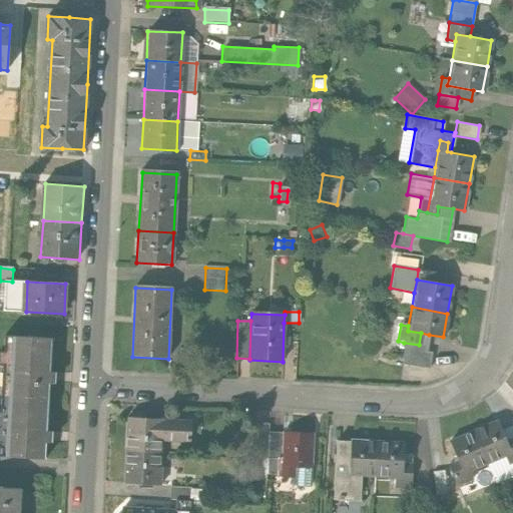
[(429,335),(421,333),(419,345),(404,343),(400,365),(429,370),(432,354),(426,352),(429,335)]
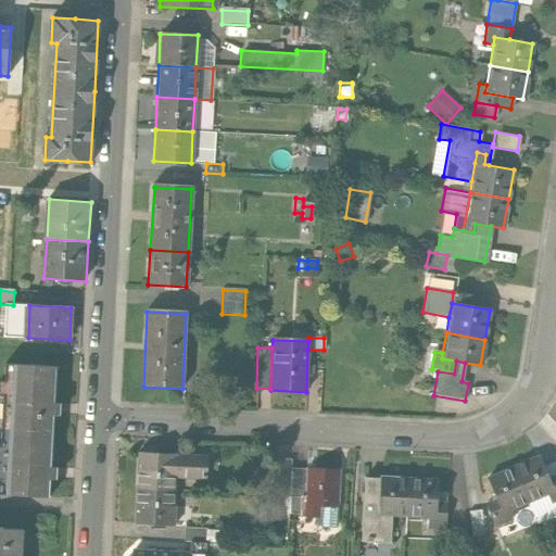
[(7,364),(4,429),(53,431),(53,414),(60,414),(61,404),(55,403),(57,367),(7,364)]
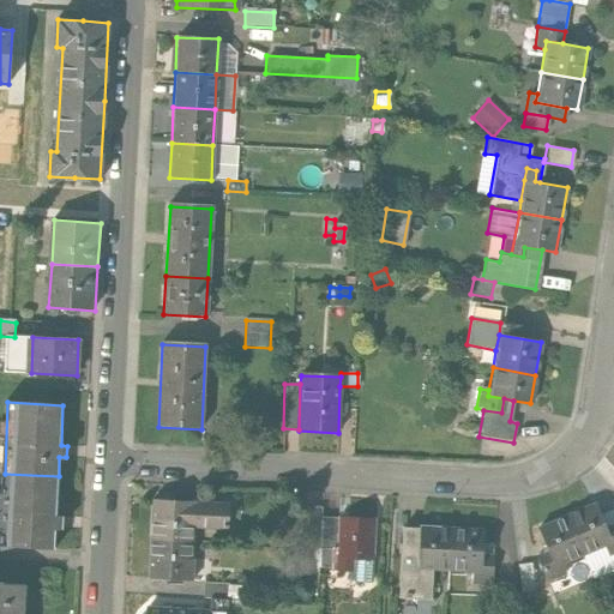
[(467,438),(469,423),(456,421),(453,435),(467,438)]
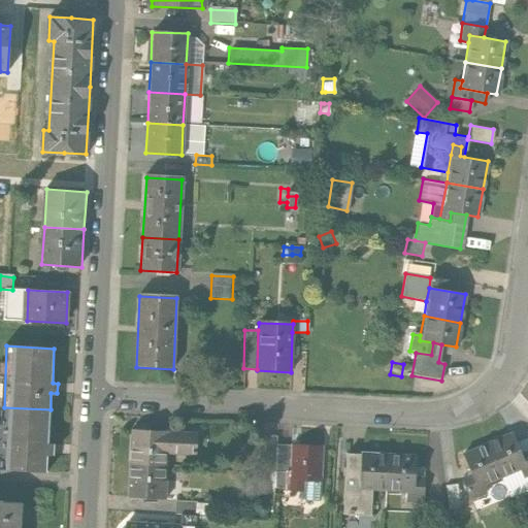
[(48,443),(51,409),(4,407),(3,423),(0,423),(0,458),(0,460),(0,468),(47,471),(48,454),(54,455),(54,443),(48,443)]
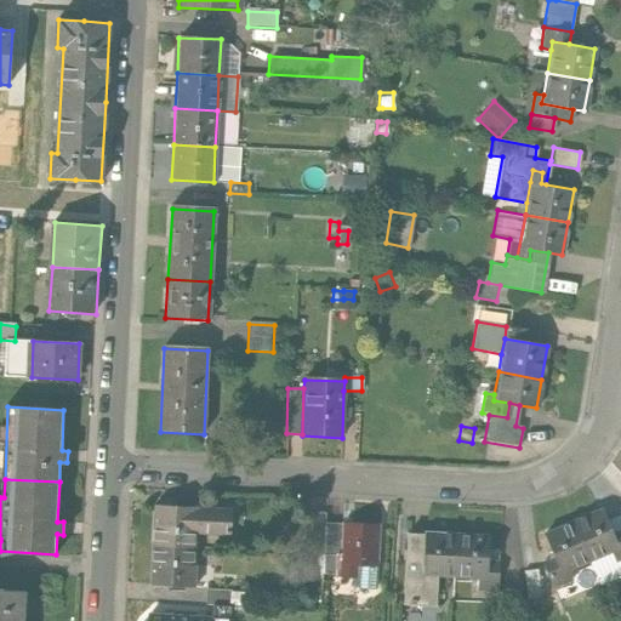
[(154,506),(152,546),(194,547),(194,535),(228,536),(229,510),(154,506)]
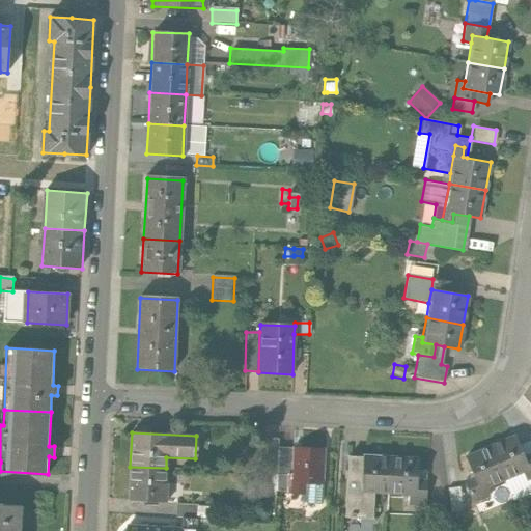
[(503,478),(522,470),(527,468),(525,463),(512,434),(488,444),(503,478)]
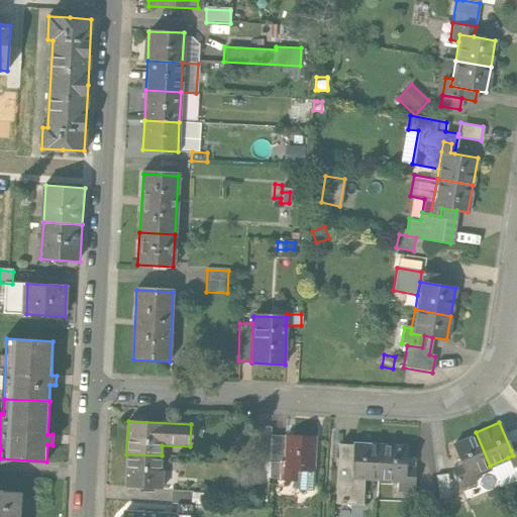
[(250,460),(269,461),(270,434),(271,426),(252,426),(250,460)]
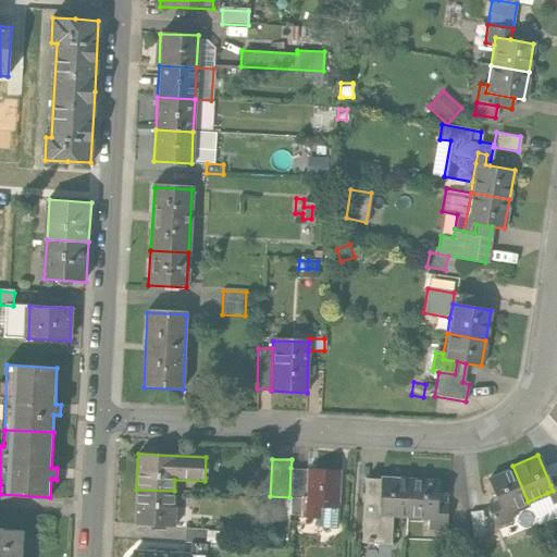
[(486,477),(499,507),(502,512),(508,510),(528,502),(512,466),(486,477)]
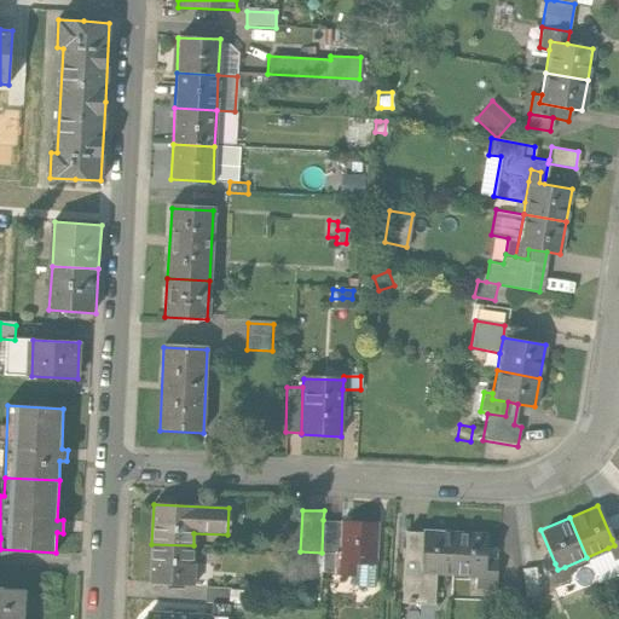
[(343,521),(323,520),(322,553),(322,572),(335,572),(335,551),(341,553),(343,521)]
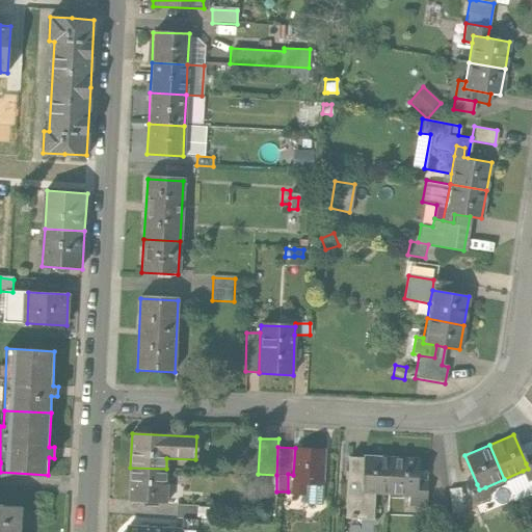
[(323,449),(295,448),(293,475),(288,474),(288,491),(301,493),(301,482),(321,483),(323,449)]
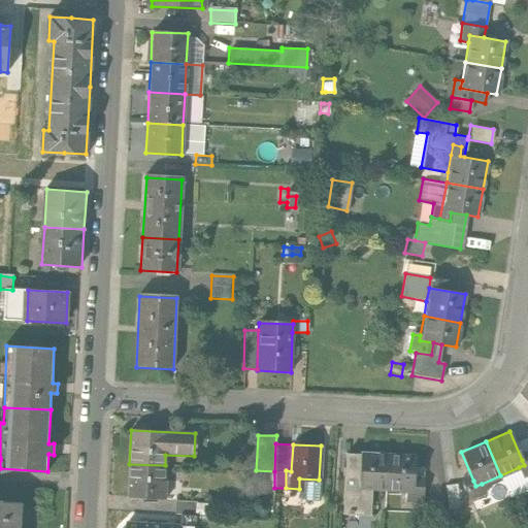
[(344,451),(341,514),(370,515),(371,488),(360,488),(362,452),(344,451)]
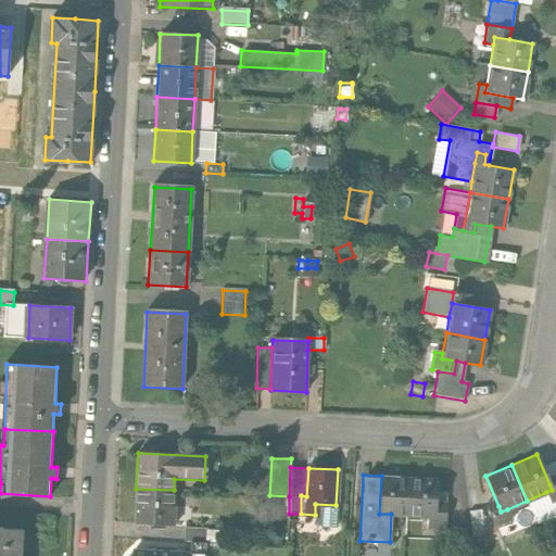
[(408,478),(381,476),(379,514),(391,514),(406,515),(408,478)]
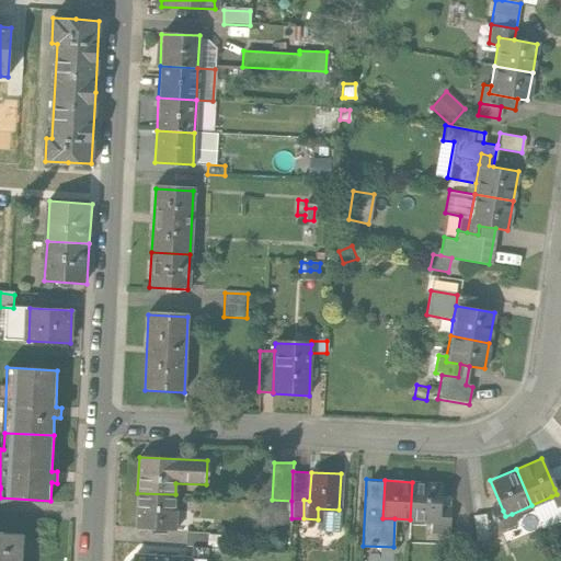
[(439,483),(412,482),(410,519),(431,521),(437,521),(438,507),(439,483)]
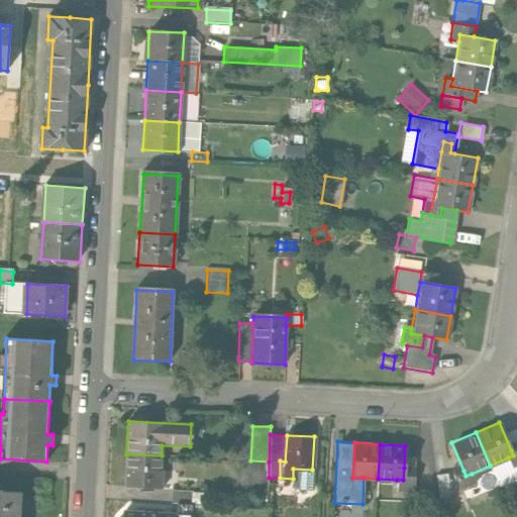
[(516,447),(511,450),(513,455),(508,457),(512,467),(516,464),(516,447)]
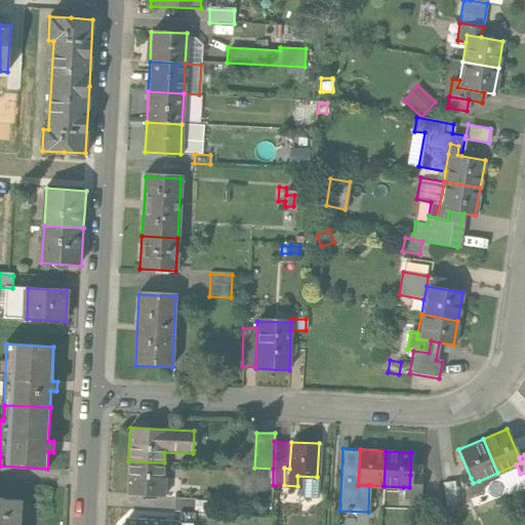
[(162,496),(164,462),(128,461),(126,494),(162,496)]
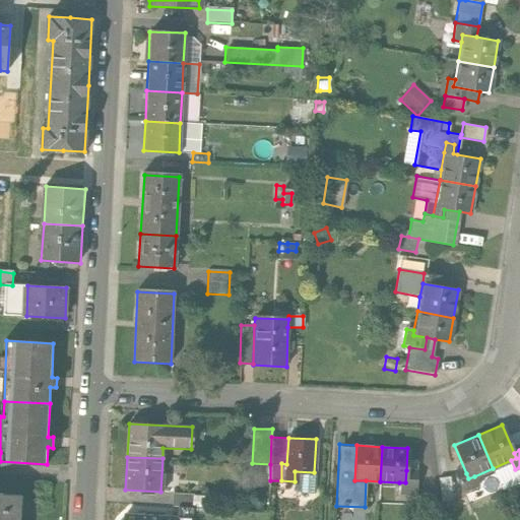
[(417,471),(406,470),(405,482),(399,482),(398,494),(416,495),(417,471)]
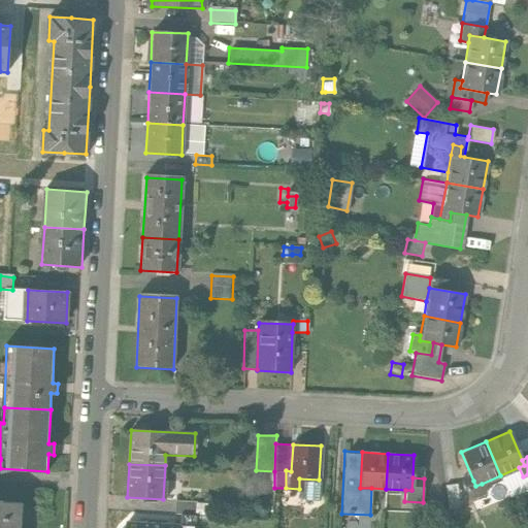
[(486,493),(482,484),(475,486),(473,481),(464,485),(470,499),(486,493)]
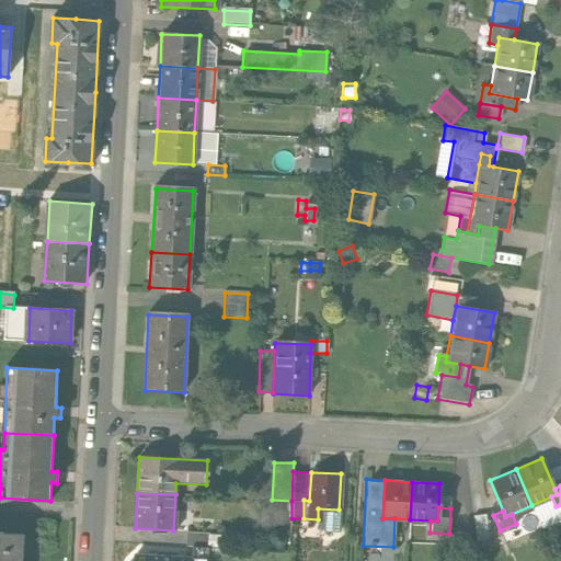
[(489,539),(485,515),(472,515),(476,540),(489,539)]
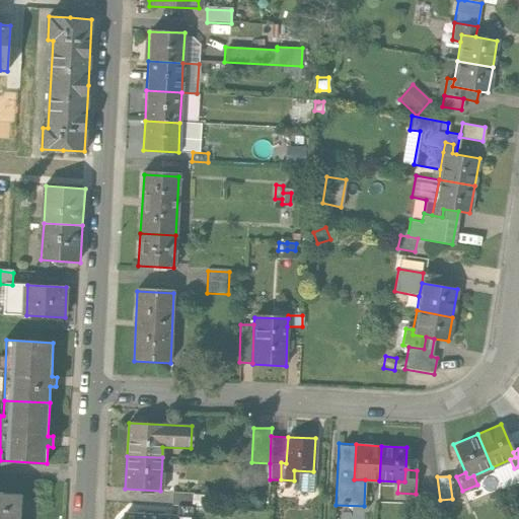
[(435,506),(435,492),(422,491),(421,506),(435,506)]
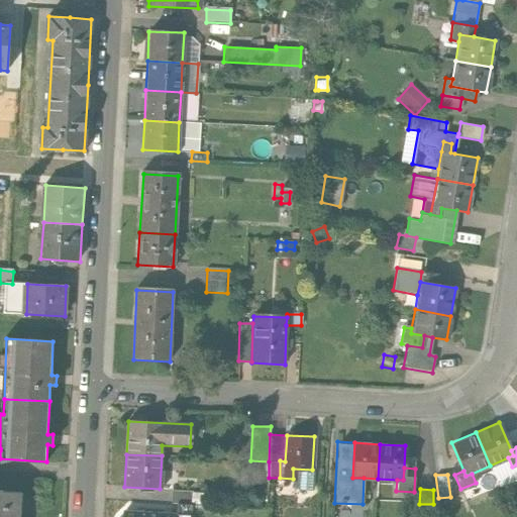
[(0,491),(0,516),(19,516),(21,493),(0,491)]
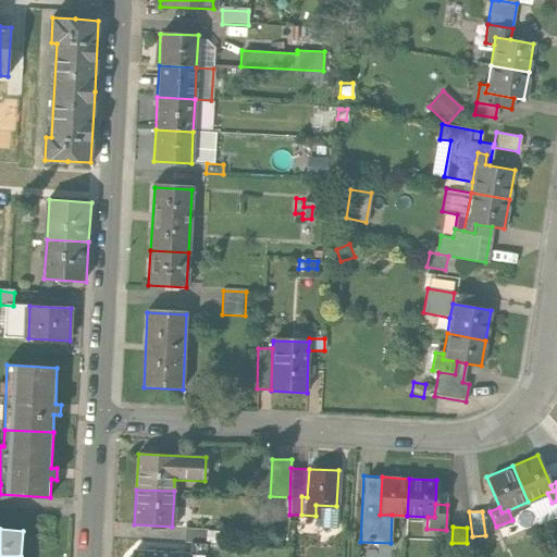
[(208,530),(184,529),(183,543),(207,544),(208,530)]
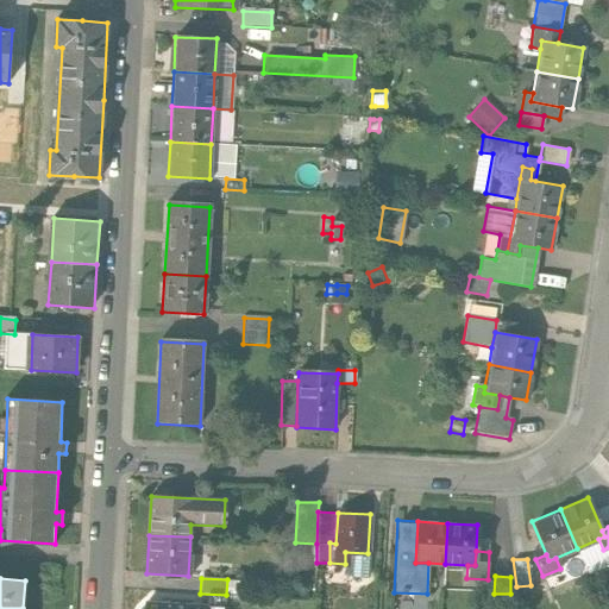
[(250,581),(227,579),(226,595),(249,597),(250,581)]
